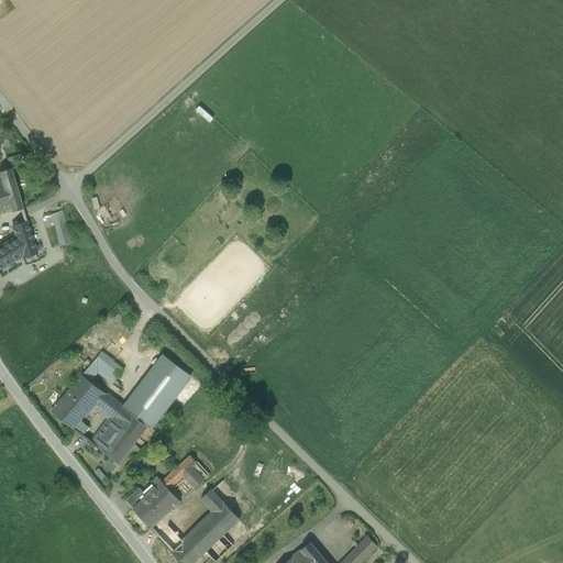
[(20,155),(6,158),(9,166),(22,162),(20,155)]
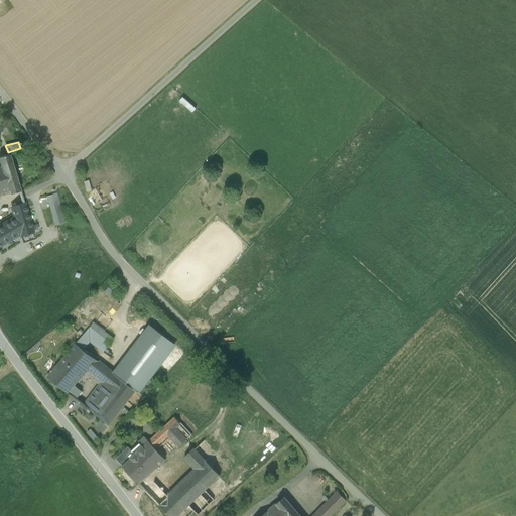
[(9,155),(0,157),(0,164),(1,167),(0,166),(0,190),(1,194),(9,191),(10,194),(20,191),(9,155)]
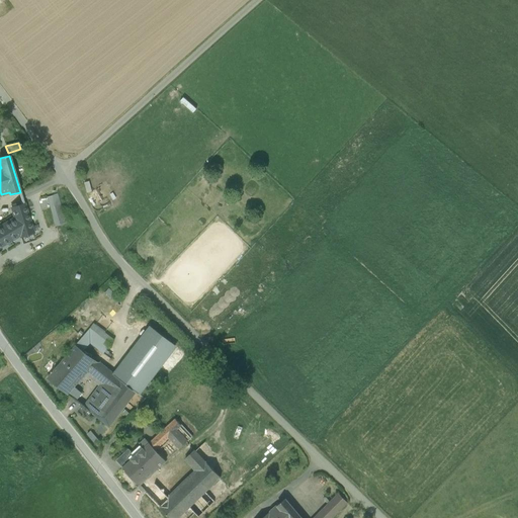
[(58,194),(48,197),(57,227),(67,223),(58,194)]
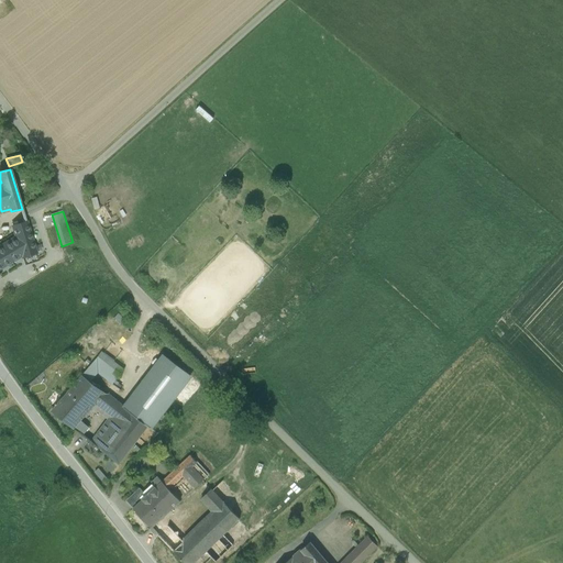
[(25,221),(12,227),(17,239),(22,254),(34,249),(25,221)]
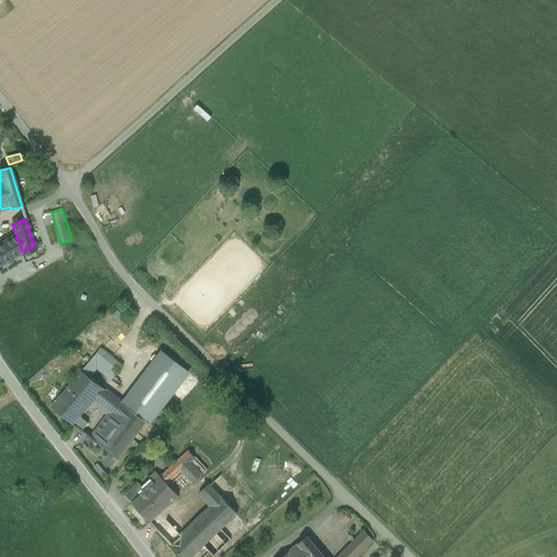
[(0,245),(0,264),(22,252),(22,251),(16,236),(0,245)]
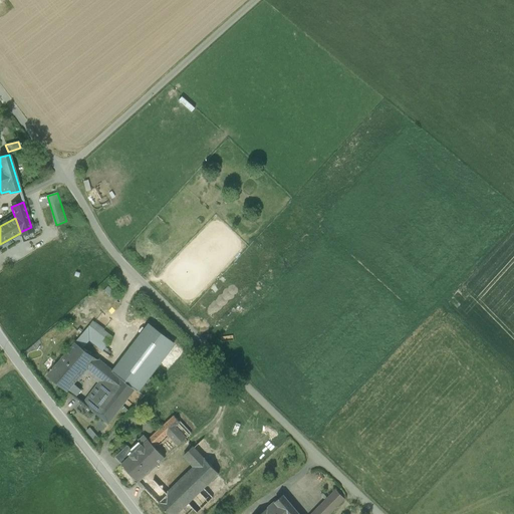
[(217,292),(225,284),(228,287),(234,281),(225,273),(212,287),(217,292)]
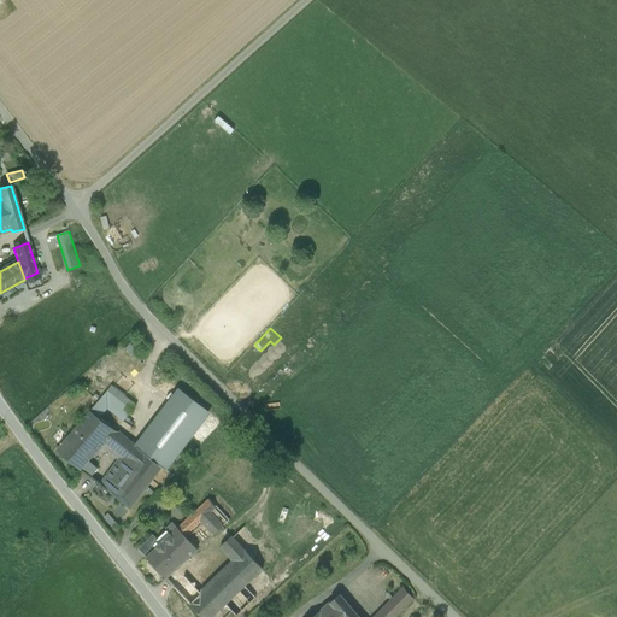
[(118,360),(129,351),(123,342),(111,351),(118,360)]
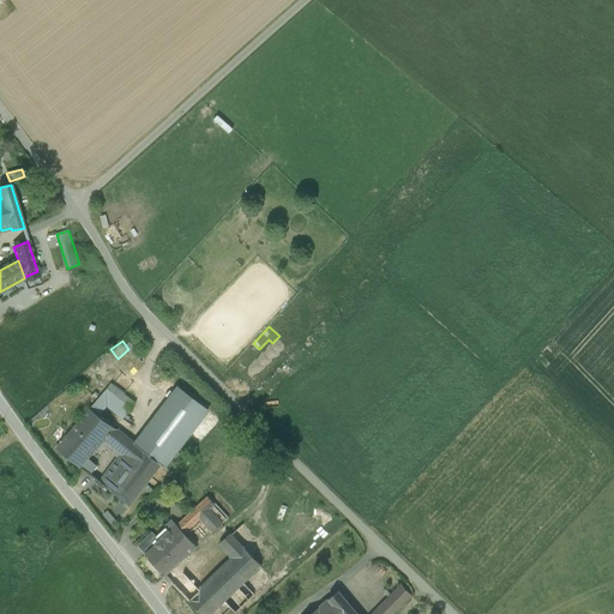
[(130,342),(126,349),(143,357),(146,350),(130,342)]
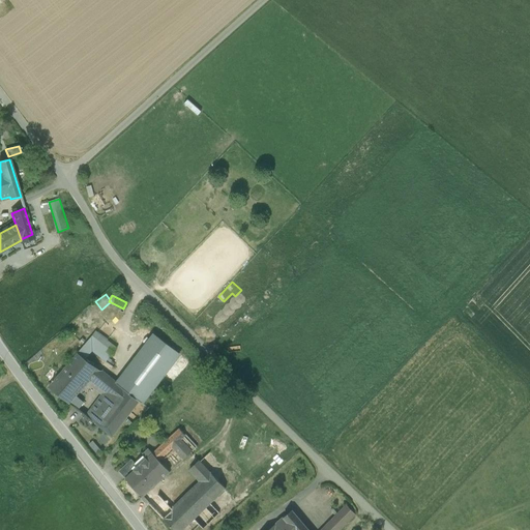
[(98,333),(97,332),(92,337),(113,353),(117,348),(97,333),(98,333)]
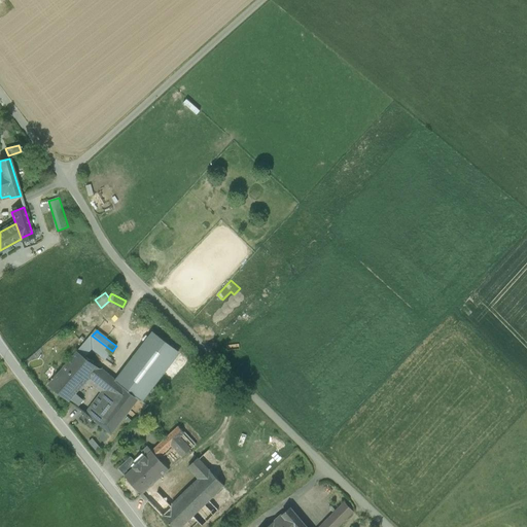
[(154,334),(130,364),(154,383),(178,352),(160,338),(154,334)]
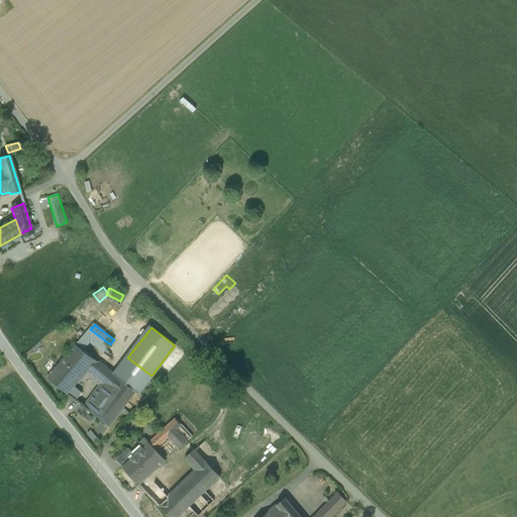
[(110,344),(90,329),(83,337),(90,342),(104,352),(110,344)]
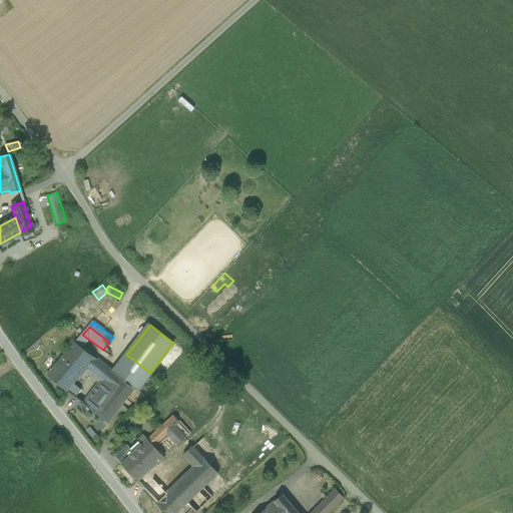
[(89,340),(82,335),(75,343),(85,351),(89,340)]
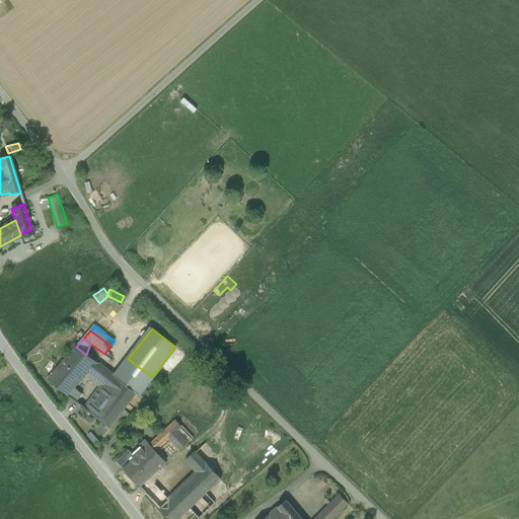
[(76,347),(48,379),(68,395),(75,387),(89,371),(96,363),(86,355),(76,347)]
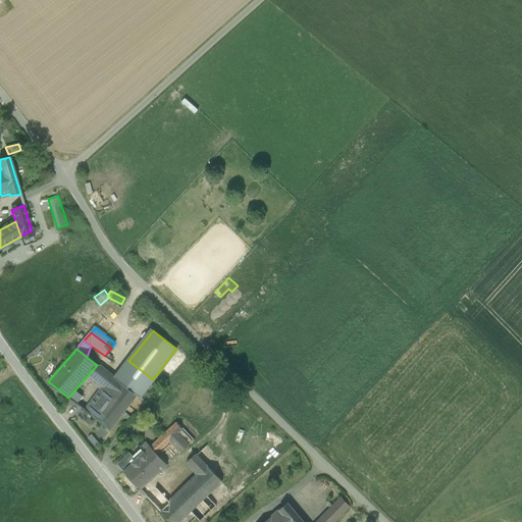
[(128,361),(115,378),(106,390),(103,387),(102,387),(101,388),(85,410),(111,430),(137,396),(140,398),(153,379),(128,361)]
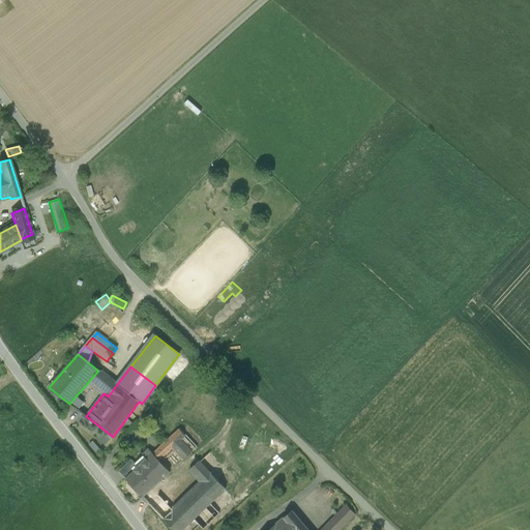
[(110,379),(98,371),(91,379),(100,386),(101,386),(104,386),(105,386),(106,385),(110,379)]
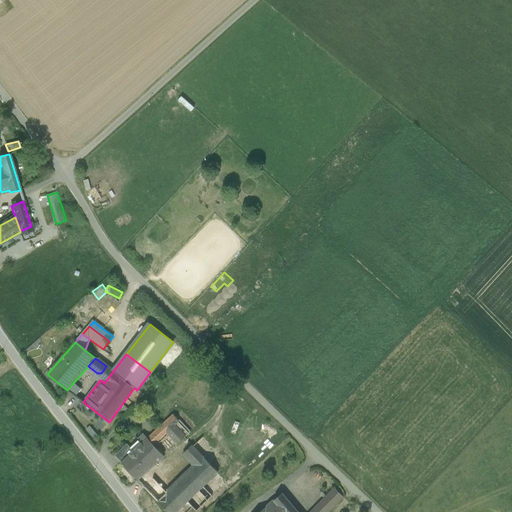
[(79,386),(74,382),(67,390),(73,394),(79,386)]
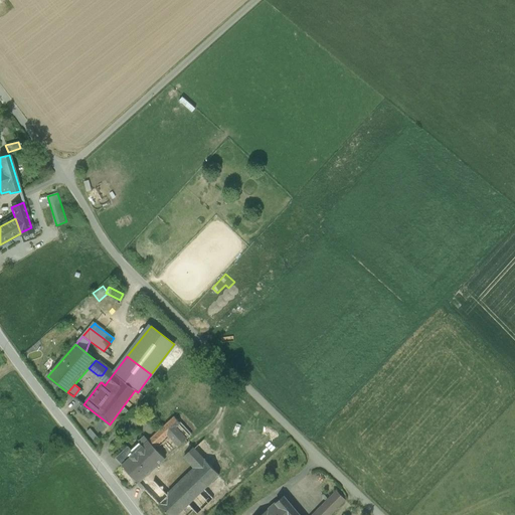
[(176,416),(149,441),(157,449),(169,438),(177,446),(178,447),(179,446),(192,435),(176,416)]
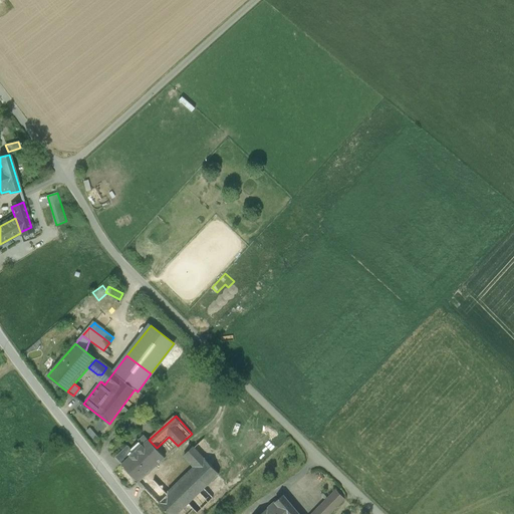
[(97,437),(90,428),(87,431),(94,439),(97,437)]
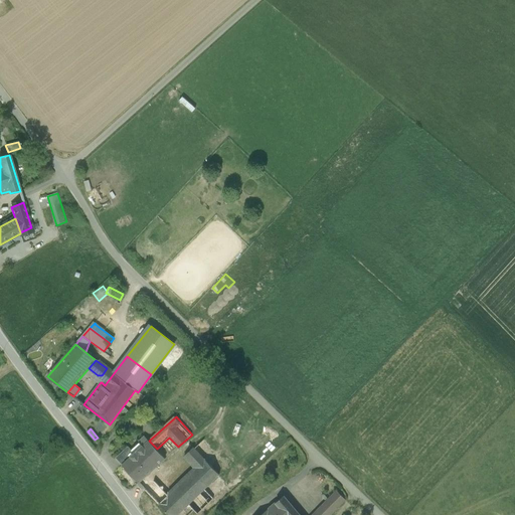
[(149,441),(145,437),(139,442),(143,446),(137,452),(153,469),(165,458),(157,449),(149,441)]
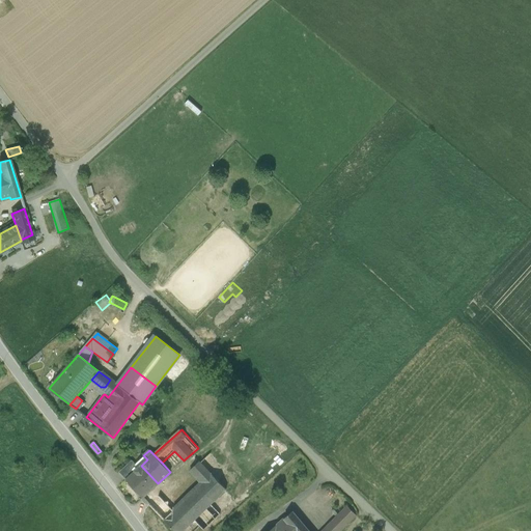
[(211,453),(201,464),(212,474),(219,482),(229,472),(211,453)]
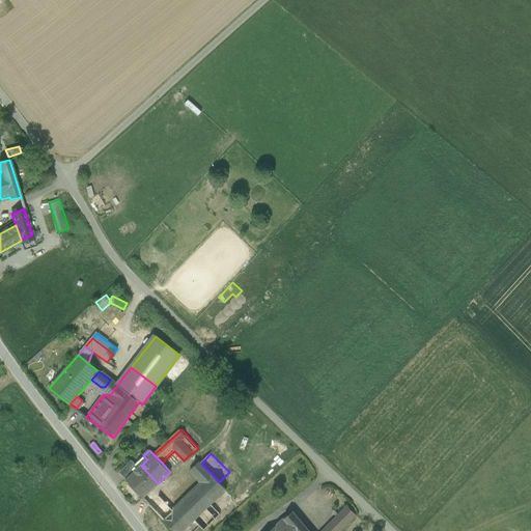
[(143,455),(132,460),(128,464),(135,471),(127,479),(126,480),(143,498),(158,483),(141,466),(147,459),(143,455)]
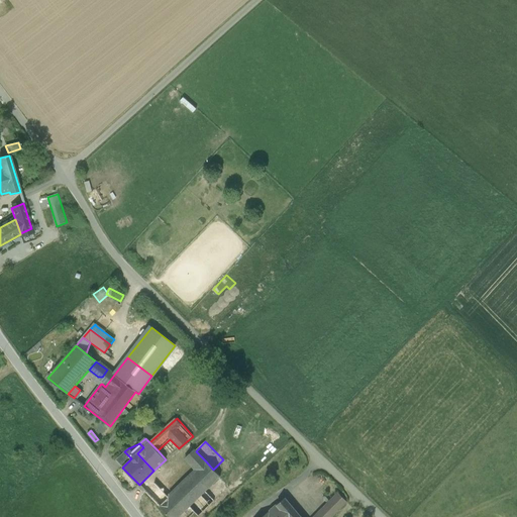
[(196,451),(195,450),(186,458),(197,470),(206,461),(196,451)]
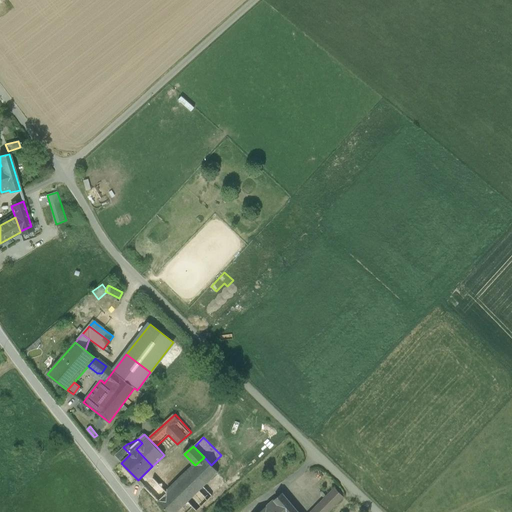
[(123,447),(115,455),(122,462),(130,454),(123,447)]
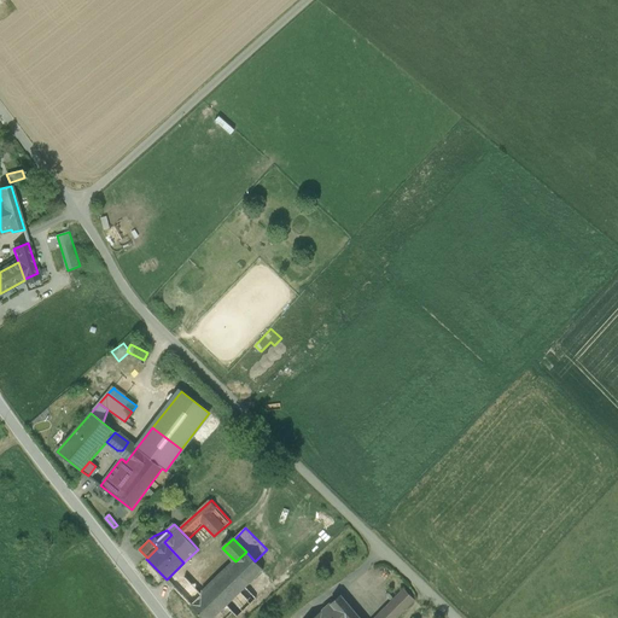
[(235,561),(202,594),(185,577),(174,588),(203,617),(213,617),(226,606),(245,587),(263,570),(255,561),(246,552),(235,561)]
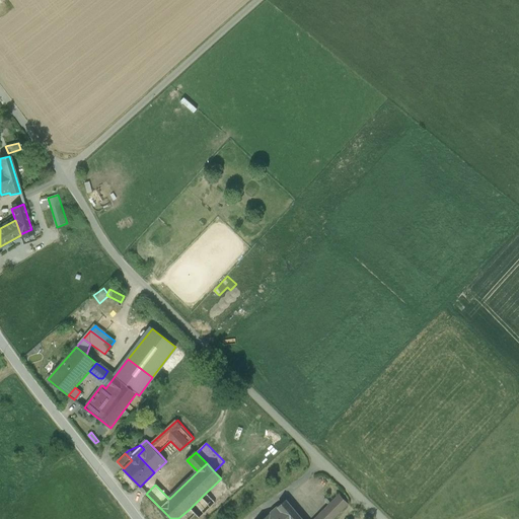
[(221,478),(206,493),(215,503),(230,488),(221,478)]
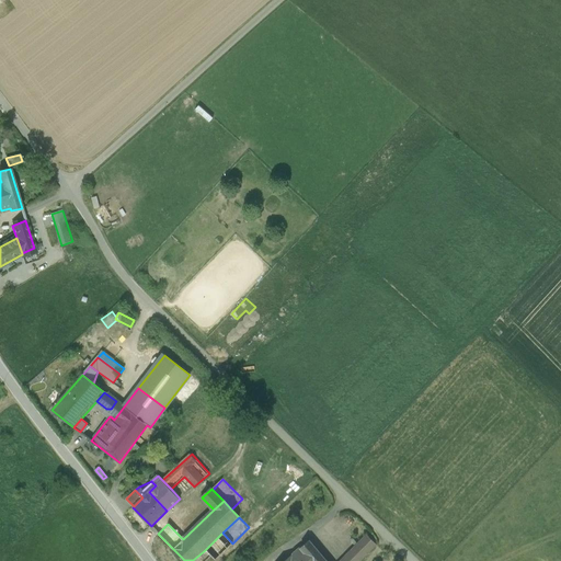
[(232,544),(222,533),(205,550),(212,556),(215,560),(232,544)]
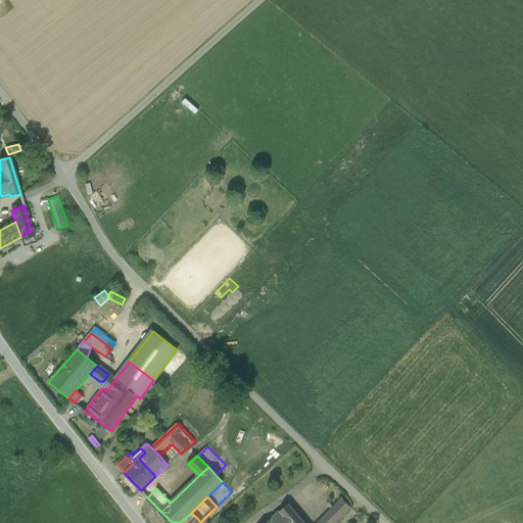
[(342,498),(324,518),(328,522),(334,522),(350,508),(342,498)]
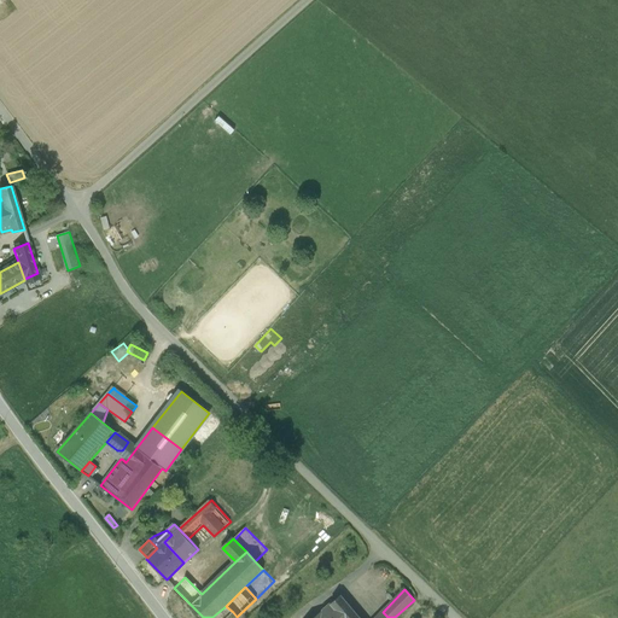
[(360,617),(340,595),(321,612),(326,617),(360,617)]
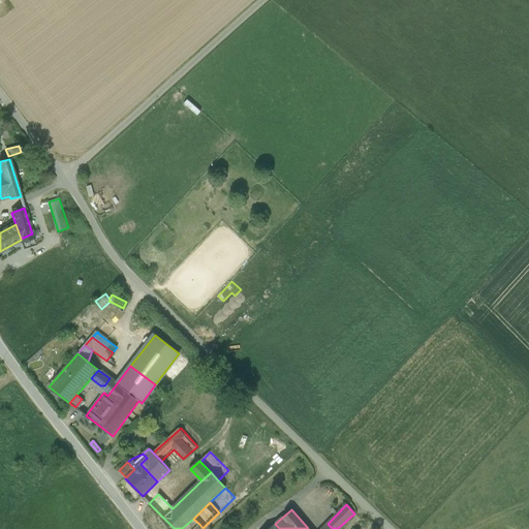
[(194,528),(199,524),(193,519),(182,528),(194,528)]
